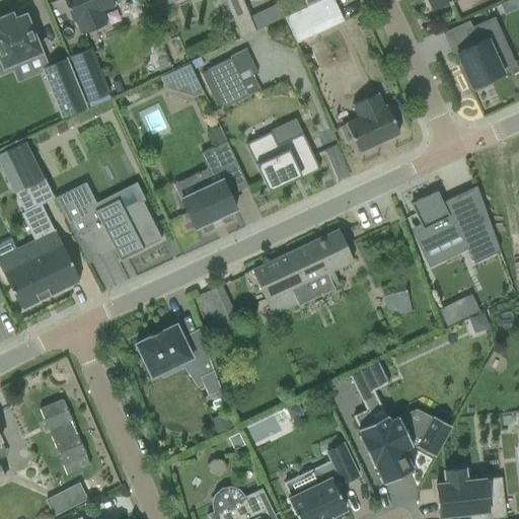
[(75,21),(81,34),(106,24),(101,11),(115,5),(114,4),(119,2),(118,0),(63,0),(73,22),(75,21)]
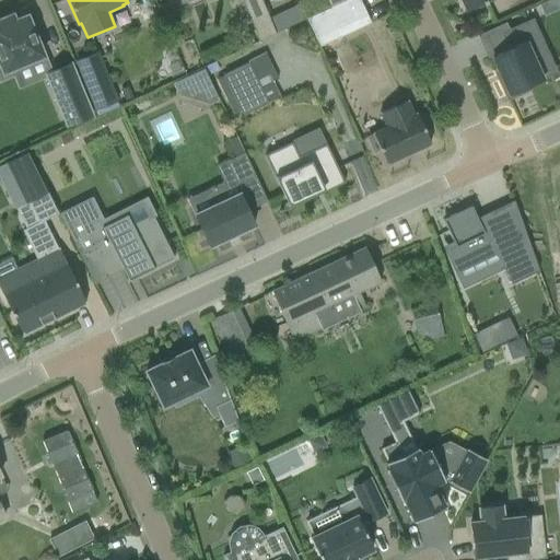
[(277,34),(272,24),(271,24),(263,2),(264,2),(261,0),(241,0),(258,41),(277,34)]
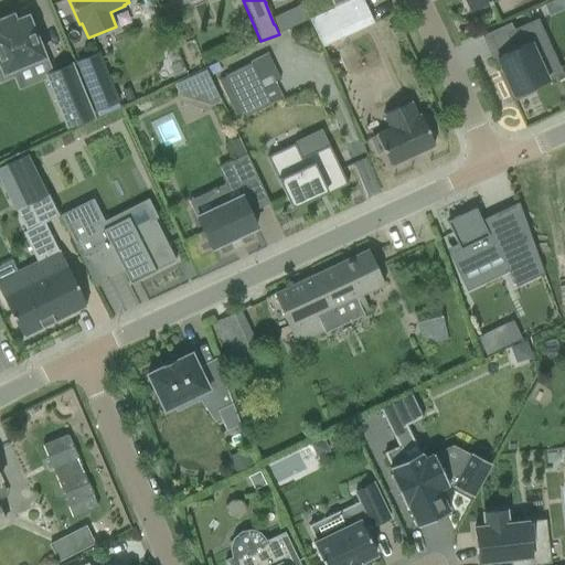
[(322,48),(374,23),(362,0),(350,0),(309,20),(322,48)]
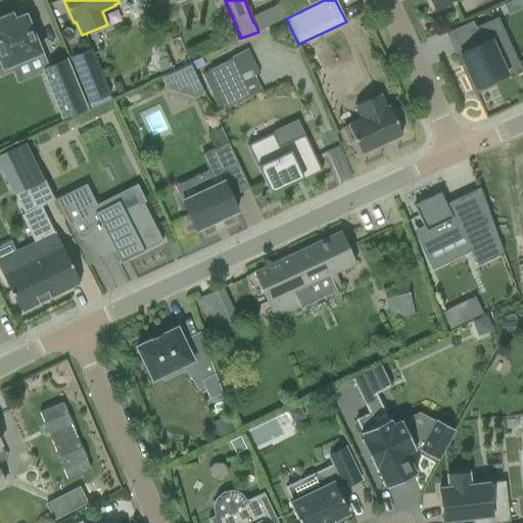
[(430,0),(435,10),(457,0),(430,0)]
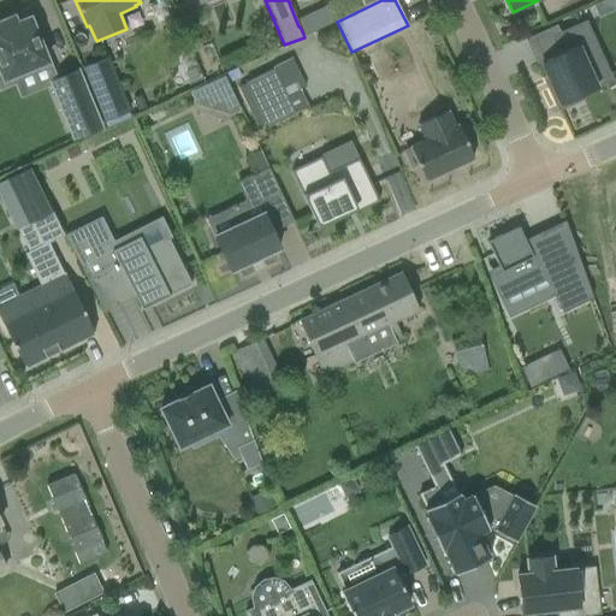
[(615,0),(605,0),(600,3),(606,16),(615,10),(615,0)]
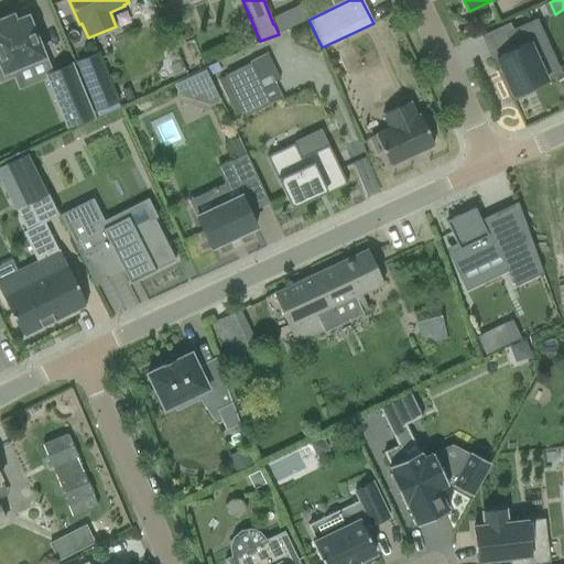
[(44,57),(25,11),(24,10),(0,20),(0,79),(0,80),(12,75),(11,71),(44,57)]
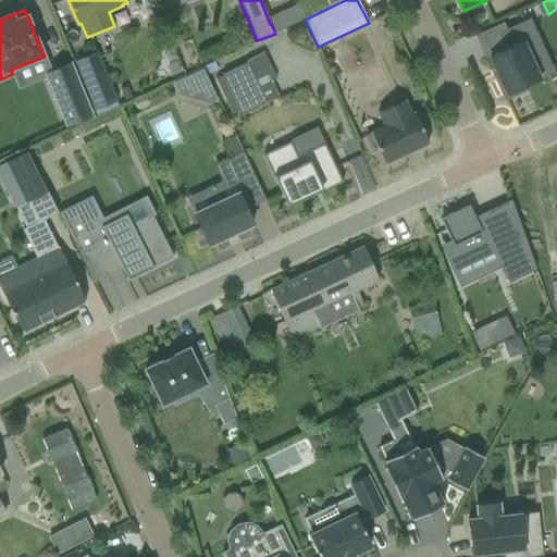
[(286,27),(289,26),(283,11),(269,17),(275,33),(286,27)]
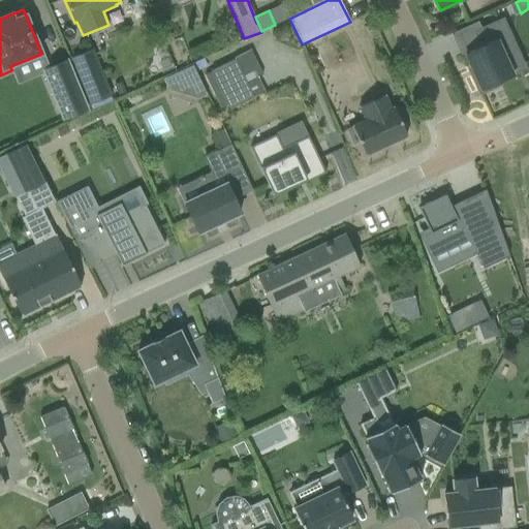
[(471,78),(479,95),(501,86),(499,82),(511,75),(499,48),(514,41),(503,19),(472,32),(479,47),(464,54),(474,75),(471,78)]
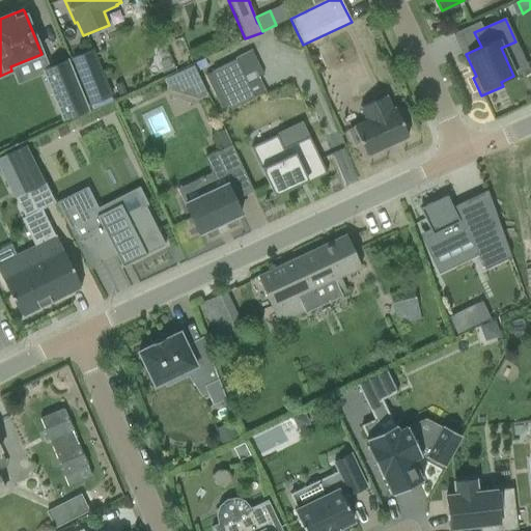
[(72,58),(91,105),(111,96),(91,50),(72,58)]
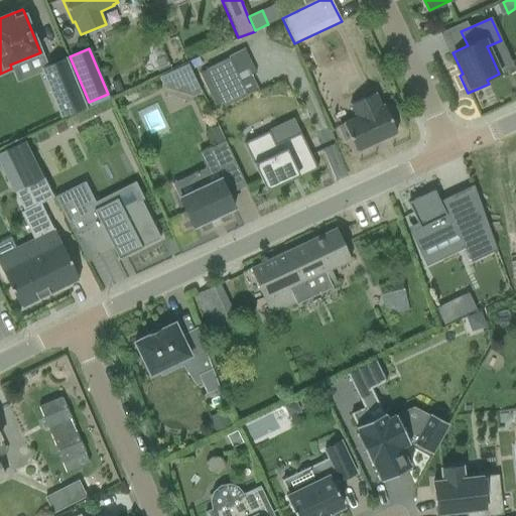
[(224,107),(247,96),(229,58),(206,70),(224,107)]
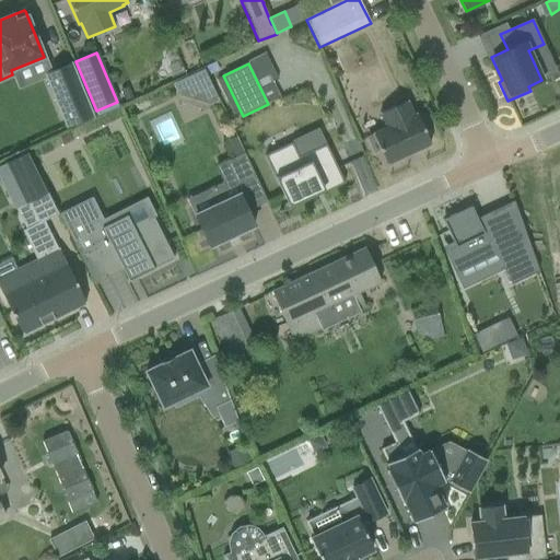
[(70,65),(53,72),(46,74),(47,78),(68,127),(92,117),(70,65)]
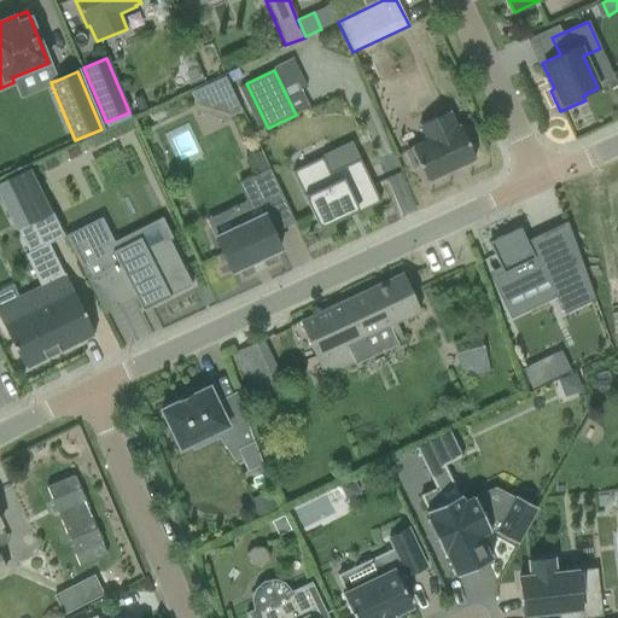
[(190,88),(200,115),(237,101),(226,75),(190,88)]
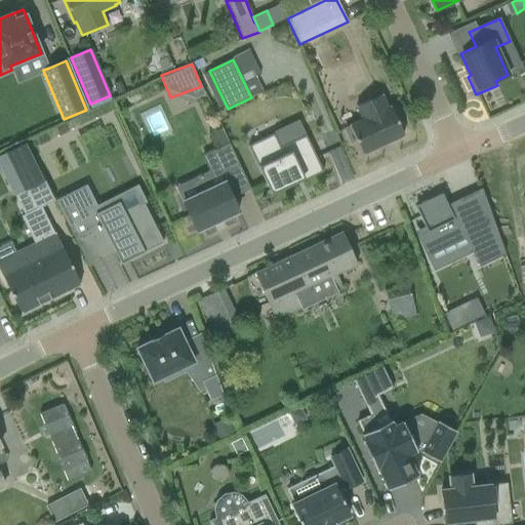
[(125,92),(121,81),(113,84),(118,95),(125,92)]
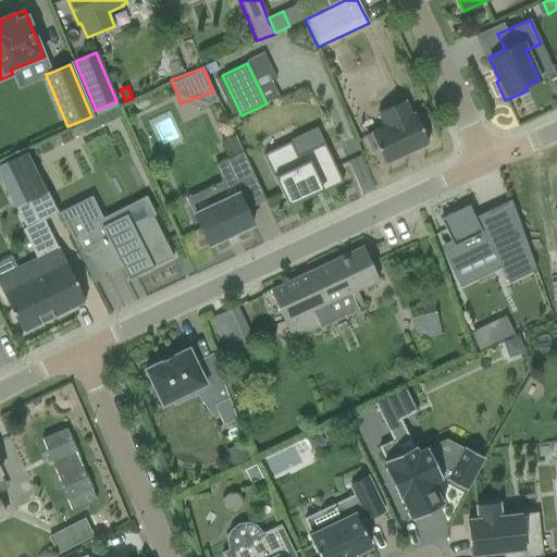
[(384,130),(366,138),(372,151),(378,149),(384,163),(429,144),(415,113),(410,114),(404,101),(376,114),(384,130)]
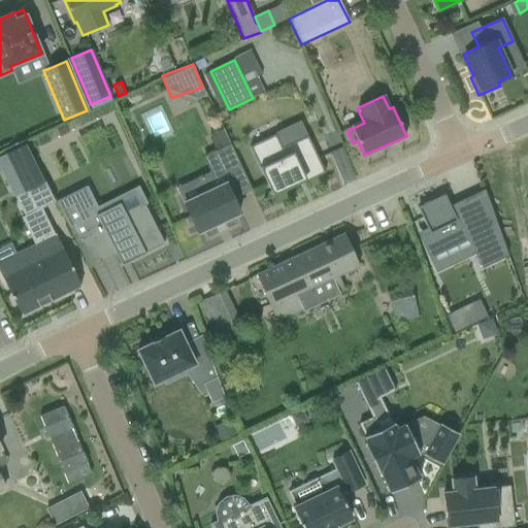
[(275,134),(250,146),(272,194),(295,183),(297,186),(325,172),(307,135),(282,147),(275,134)]
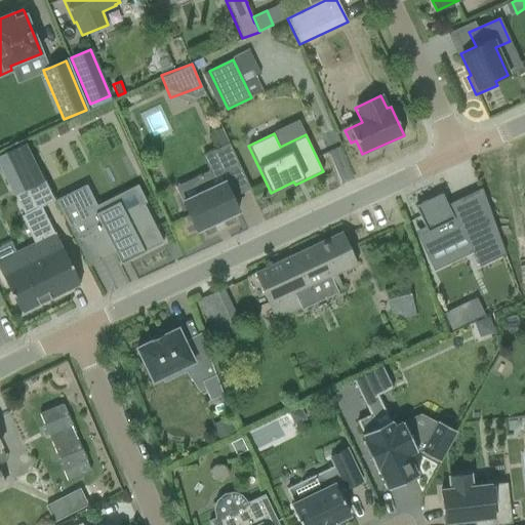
[(25,144),(0,156),(0,170),(13,163),(28,190),(44,182),(25,144)]
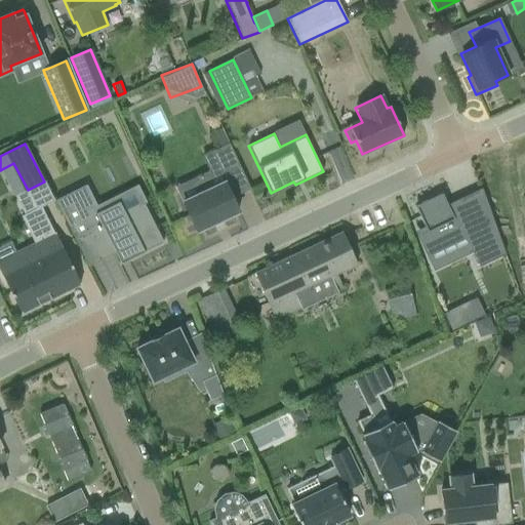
[(210,153),(220,175),(239,166),(229,145),(210,153)]
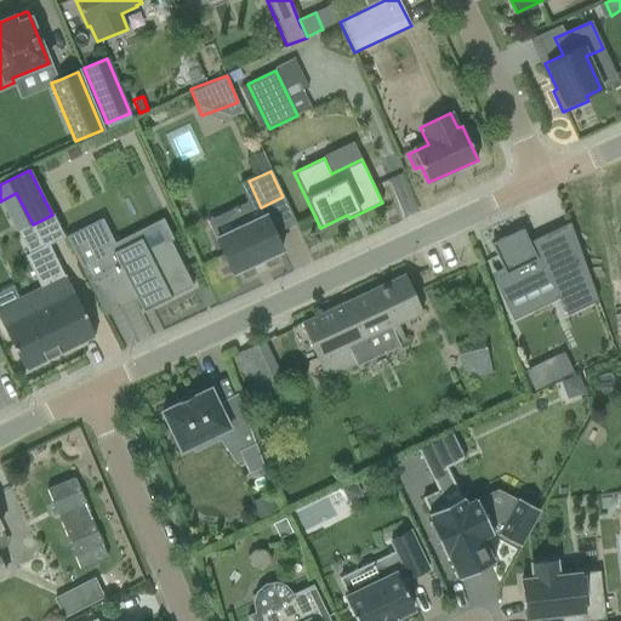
[(206,222),(216,239),(232,273),(250,265),(250,266),(263,258),(281,250),(266,216),(261,208),(249,181),(240,184),(248,201),(206,222)]
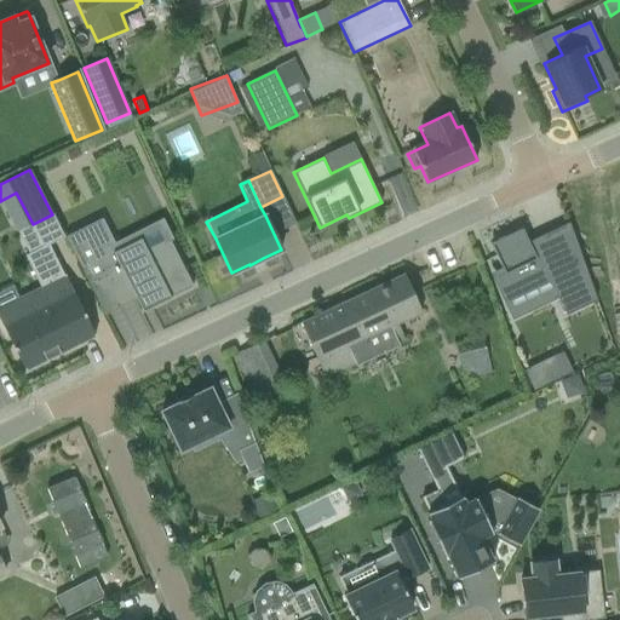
[(102,218),(65,237),(104,314),(135,298),(138,306),(147,303),(149,308),(170,298),(193,286),(170,241),(147,252),(141,239),(118,250),(114,244),(102,218)]
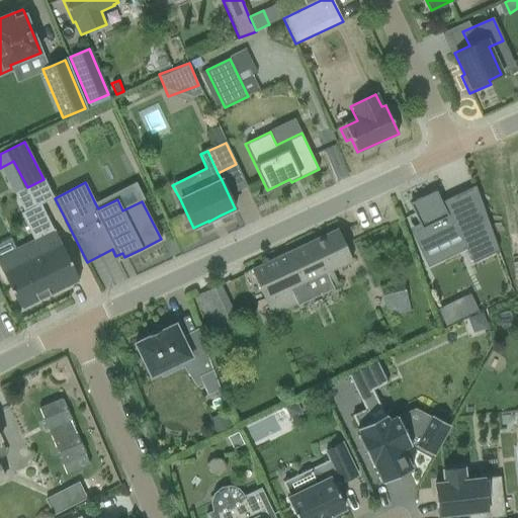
[(432,192),(409,203),(419,224),(420,227),(414,230),(424,251),(459,234),(466,249),(472,263),(499,251),(476,185),(440,202),(437,203),(432,192)]
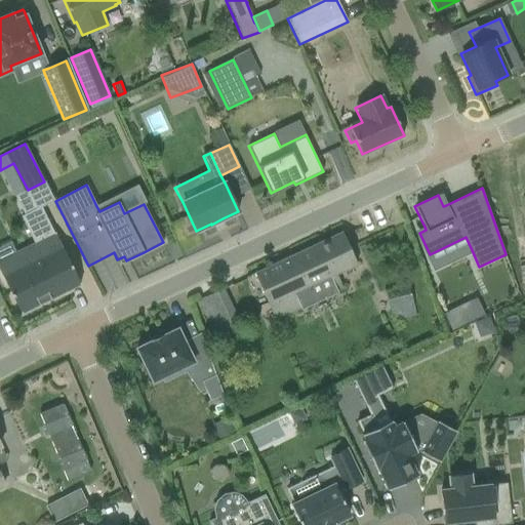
[(0,271),(21,314),(23,313),(22,313),(79,284),(79,285),(81,284),(55,233),(54,234),(41,206),(36,209),(28,190),(15,196),(24,214),(21,216),(34,244),(16,253),(15,253),(0,260),(0,271)]
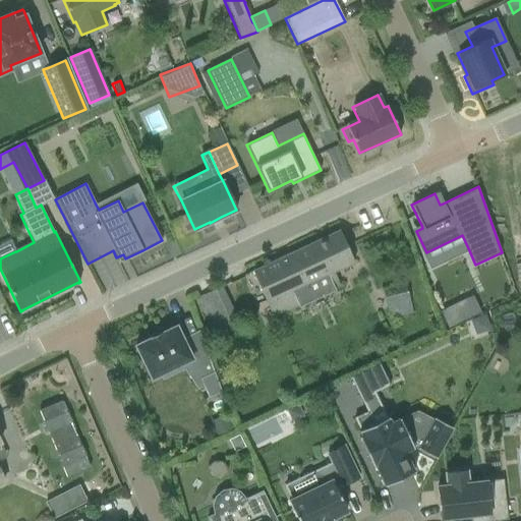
[(354,262),(340,231),(253,272),(275,315),(340,285),(333,272),(354,262)]
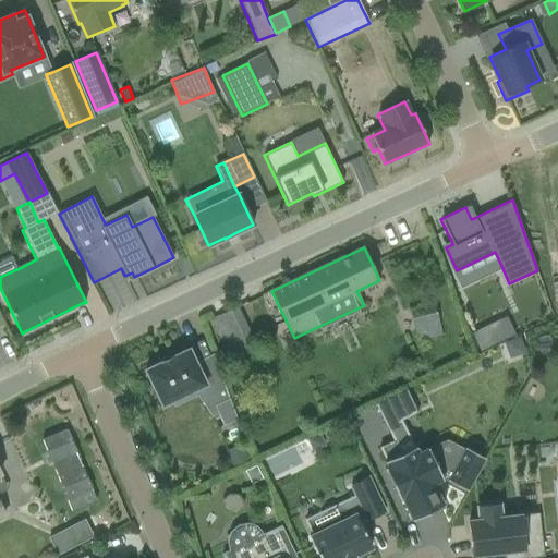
[(419,341),(443,335),(435,303),(410,310),(419,341)]
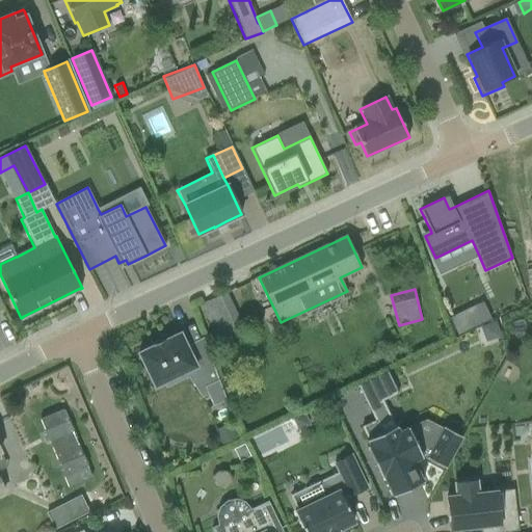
[(490,319),(482,302),(449,318),(457,336),(490,319)]
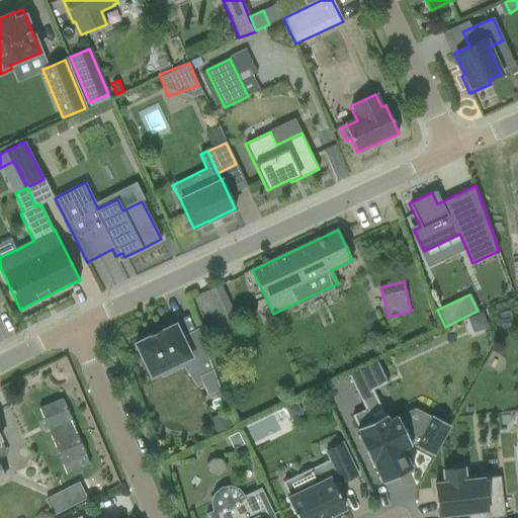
[(466,317),(475,331),(487,324),(479,310),(466,317)]
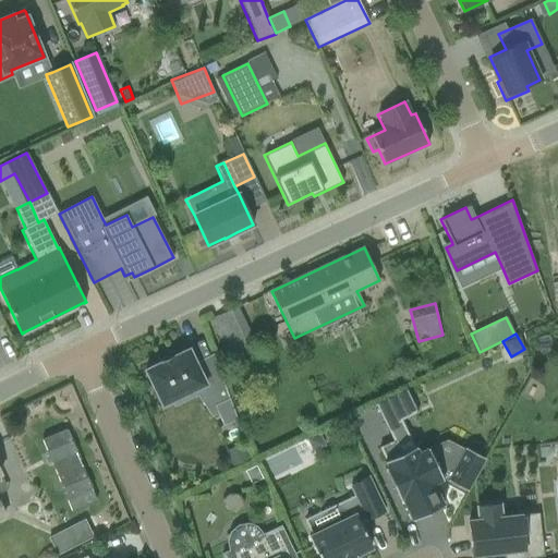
[(162,362),(145,370),(162,405),(205,384),(189,349),(171,358),(172,359),(162,363),(162,362)]
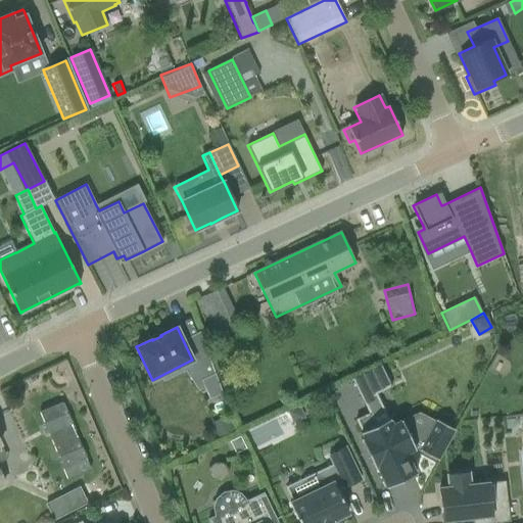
[(381,365),(351,379),(362,401),(364,400),(369,414),(375,425),(387,420),(376,394),(391,387),(381,365)]
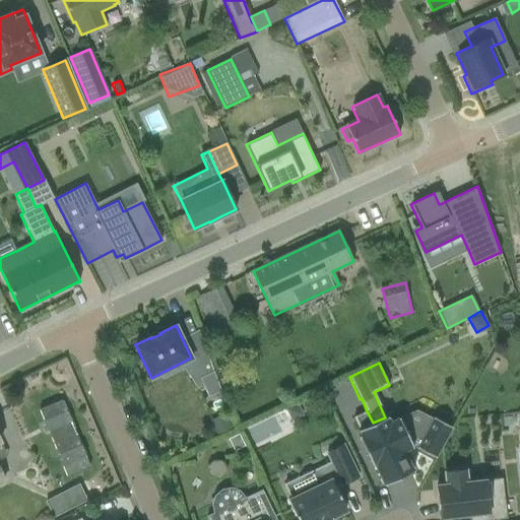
[(213,372),(199,378),(203,386),(208,396),(220,391),(213,372)]
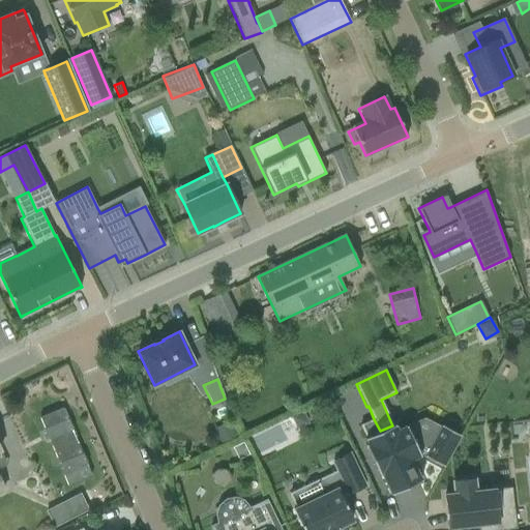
[(297,430),(308,423),(303,412),(292,417),(297,430)]
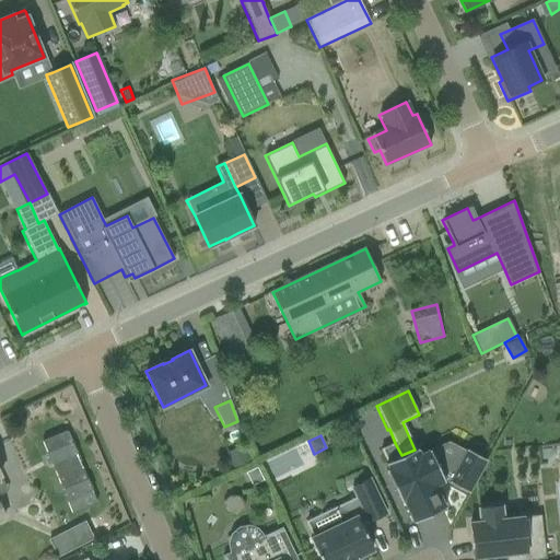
[(395,443),(381,450),(387,463),(385,464),(388,469),(386,470),(401,502),(404,501),(413,523),(445,508),(435,486),(445,480),(468,492),(486,459),(467,450),(466,451),(447,442),(430,451),(430,450),(420,454),(417,448),(415,450),(401,455),(395,443)]
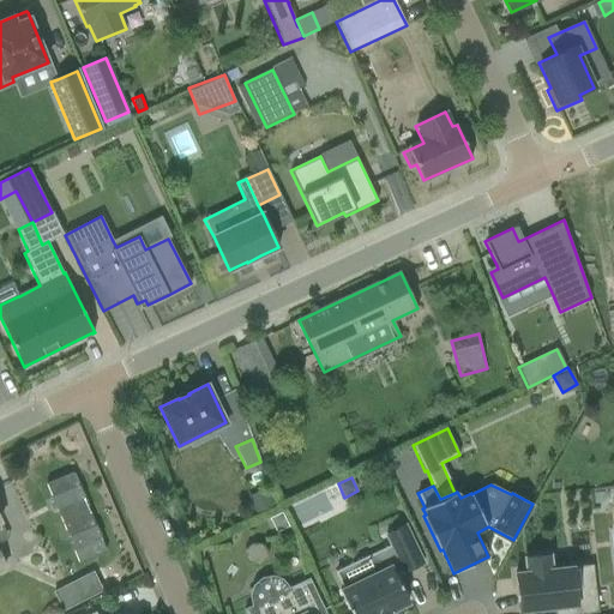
[(266,488),(248,497),(257,515),(275,506),(266,488)]
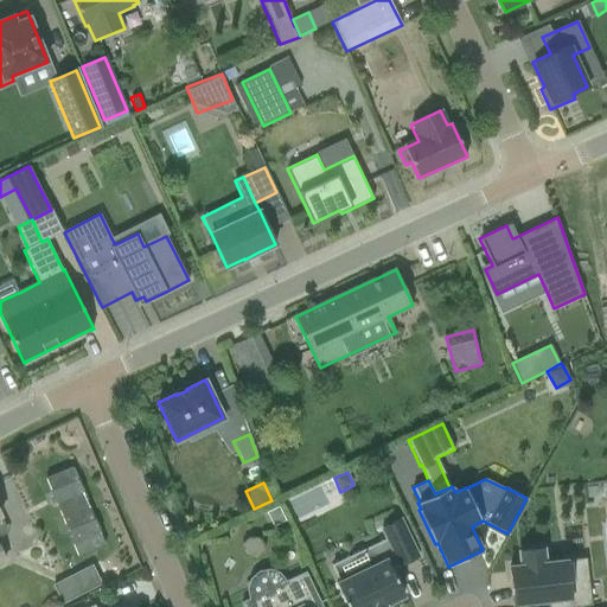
[(267,512),(273,526),(286,521),(279,506),(267,512)]
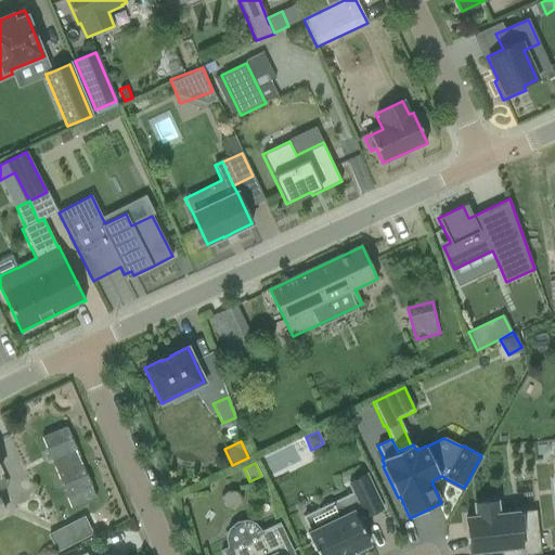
[(365,518),(382,510),(364,474),(348,482),(353,493),(336,501),(343,516),(308,533),(318,554),(352,554),(352,553),(370,545),(357,520),(365,516),(365,518)]
